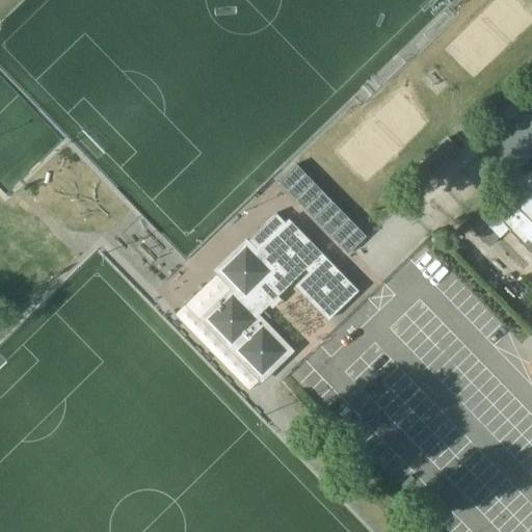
[(531,106),(488,151),(512,175),(531,155),(531,106)]
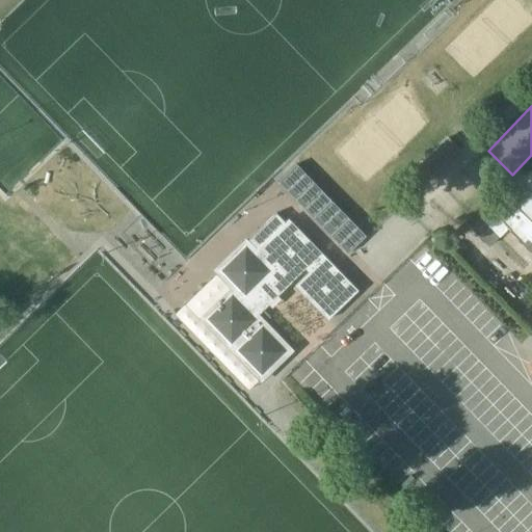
[(347,253),(366,235),(296,164),(277,181),(347,253)]
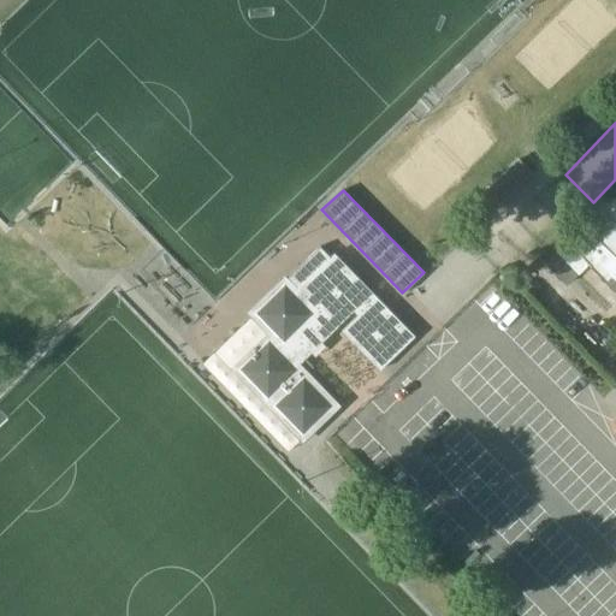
[(615,194),(567,243),(615,294),(615,194)]
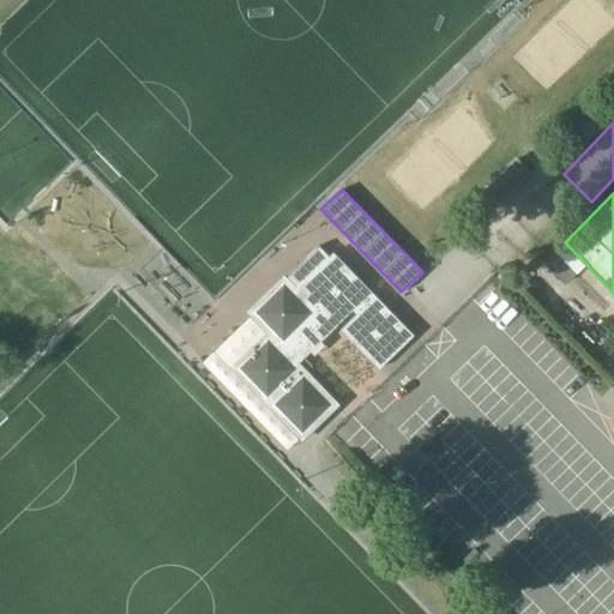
[(329,257),(318,246),(283,281),(250,312),(251,312),(216,347),(235,367),(301,437),(333,405),(294,365),(298,361),(300,362),(337,326),(336,325),(351,309),(356,314),(339,330),(378,368),(413,335),(333,252),(329,257)]
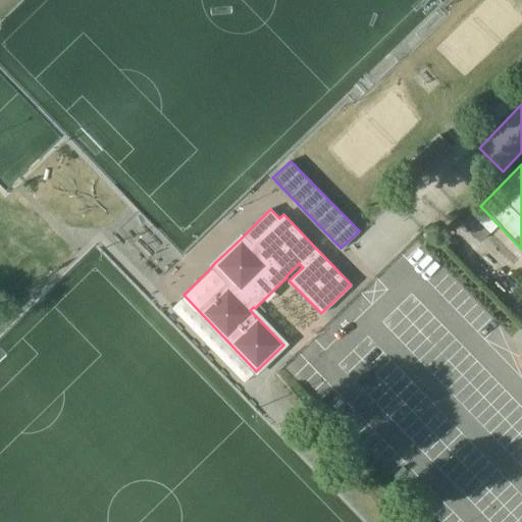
[(489,232),(471,214),(463,223),(480,241),(489,232)]
